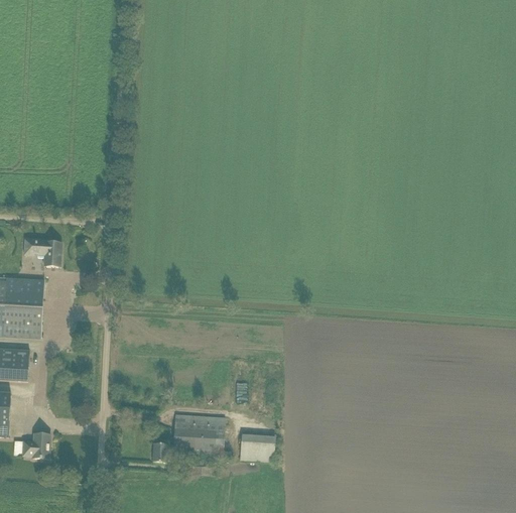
[(38,257),(44,257),(44,265),(60,266),(61,242),(45,241),(45,239),(24,238),(24,255),(38,256),(38,257)]
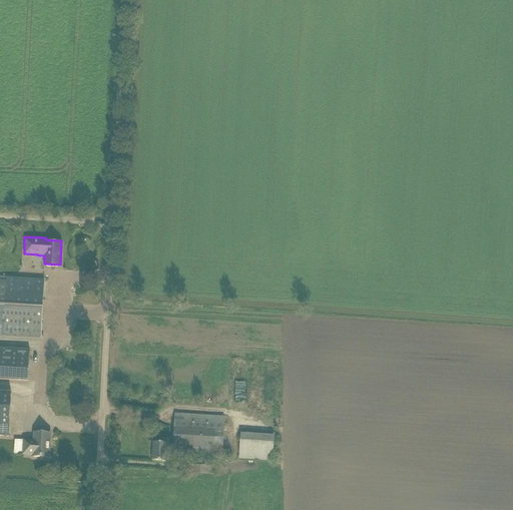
[(0,334),(40,336),(44,278),(0,275),(0,334)]
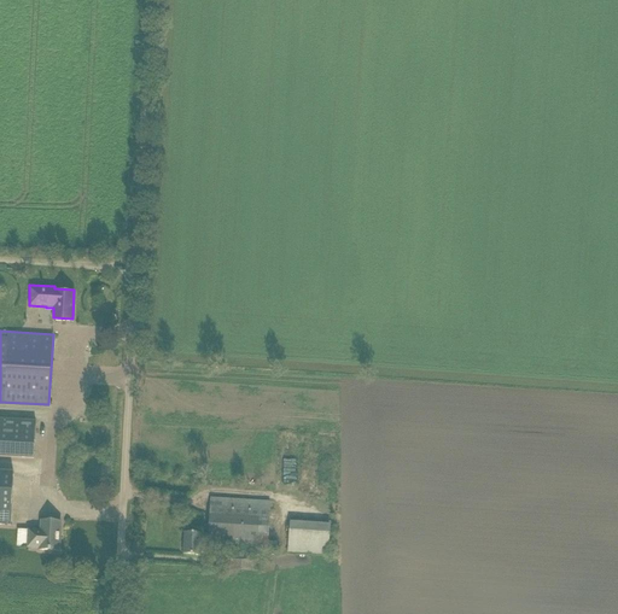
[(0,454),(34,456),(35,420),(0,417),(0,454)]
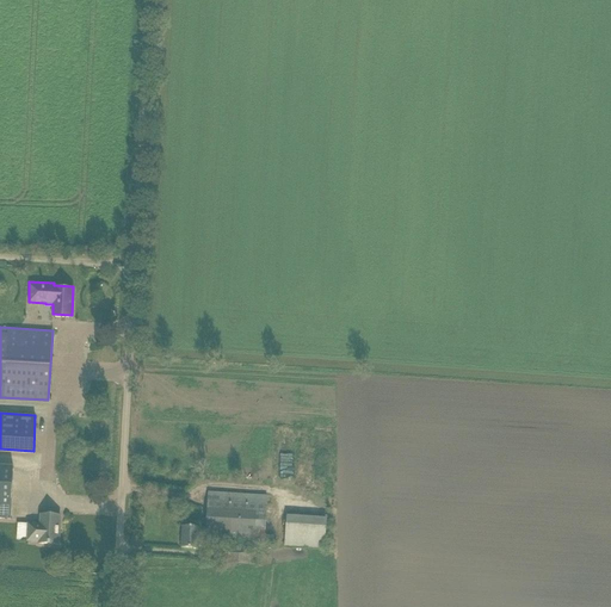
[(0,516),(10,518),(13,466),(0,465),(0,516)]
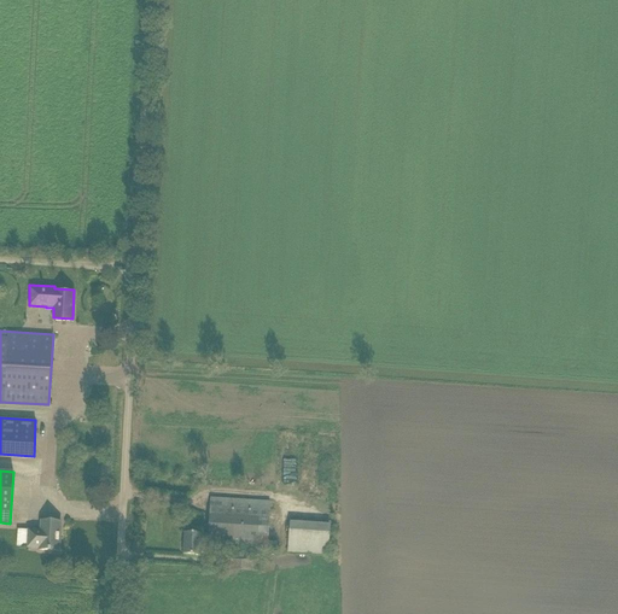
[(184,551),(199,553),(200,541),(208,542),(208,543),(267,547),(267,551),(275,551),(277,538),(267,538),(269,500),(210,495),(208,531),(185,530),(184,551)]
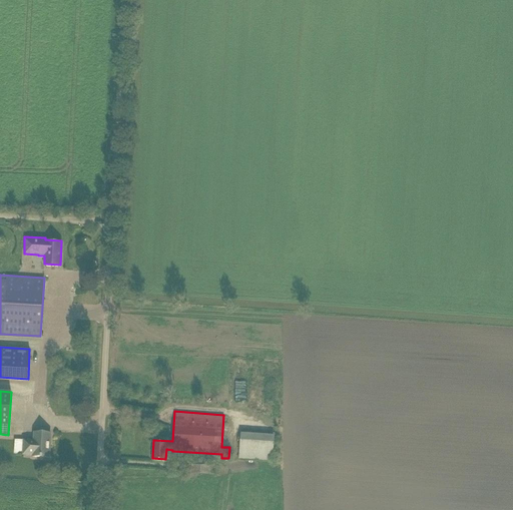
[(22,453),(33,454),(49,455),(50,431),(34,430),(34,438),(23,437),(22,453)]
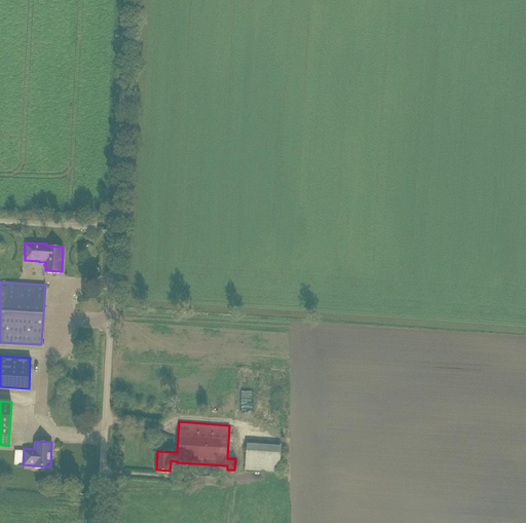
[(245,468),(279,471),(280,445),(247,442),(245,468)]
